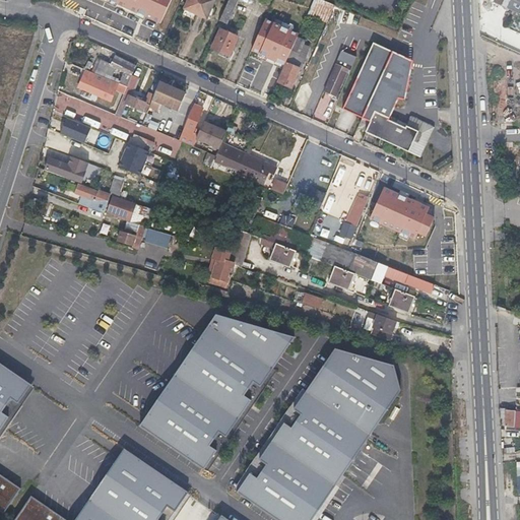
[(207,18),(214,0),(189,0),(185,8),(207,18)]
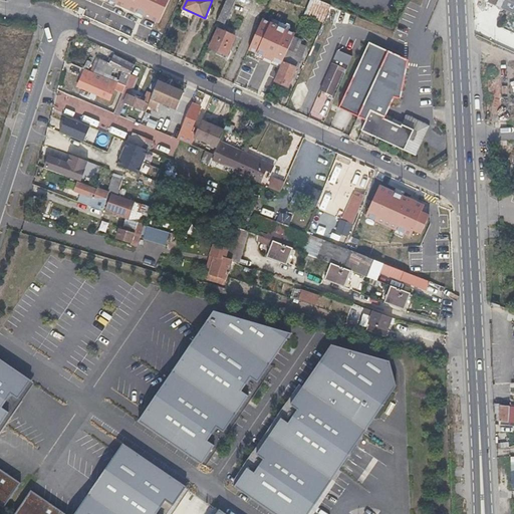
[(225,22),(234,0),(226,0),(218,19),(225,22)]
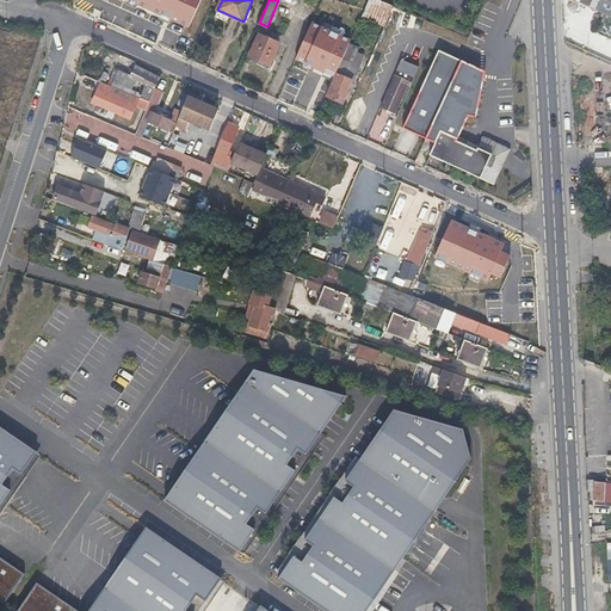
[(386,24),(394,6),(381,0),(368,0),(364,10),(362,13),(386,24)]
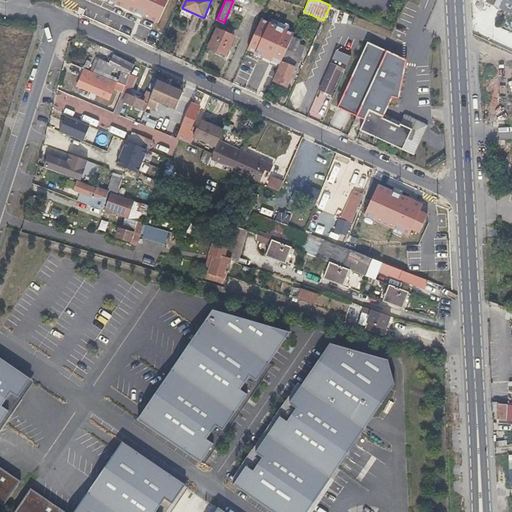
[(226,56),(235,36),(218,28),(209,48),(226,56)]
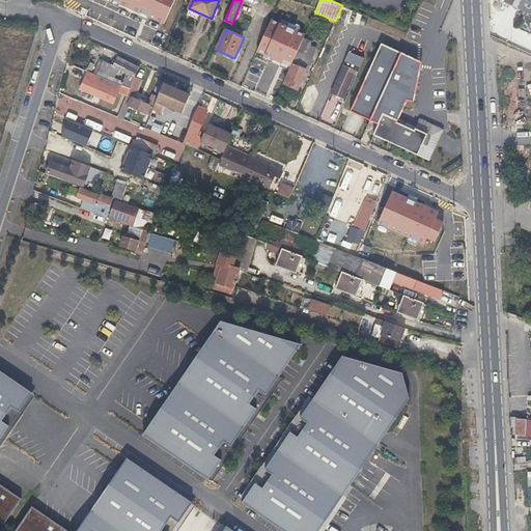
[(298,89),(312,57),(306,54),(311,42),(303,37),(291,63),(292,64),(284,83),(298,89)]
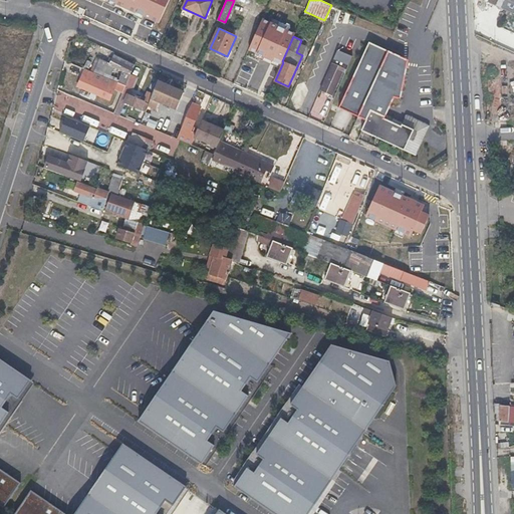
[(411,58),(370,41),(342,108),(366,119),(370,111),(386,118),(395,95),(403,98),(411,58)]
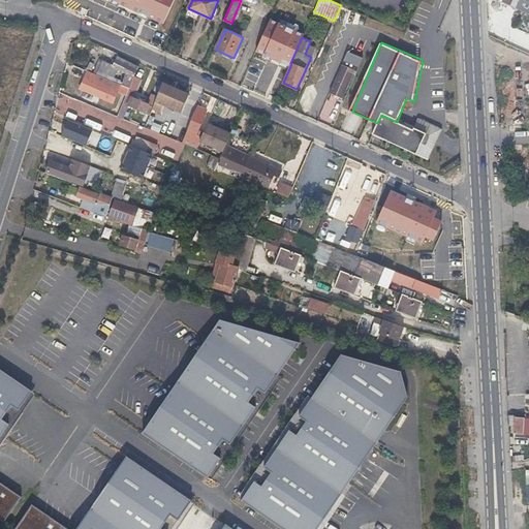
[(134,78),(138,67),(117,58),(113,66),(119,69),(127,72),(122,85),(129,88),(134,78)]
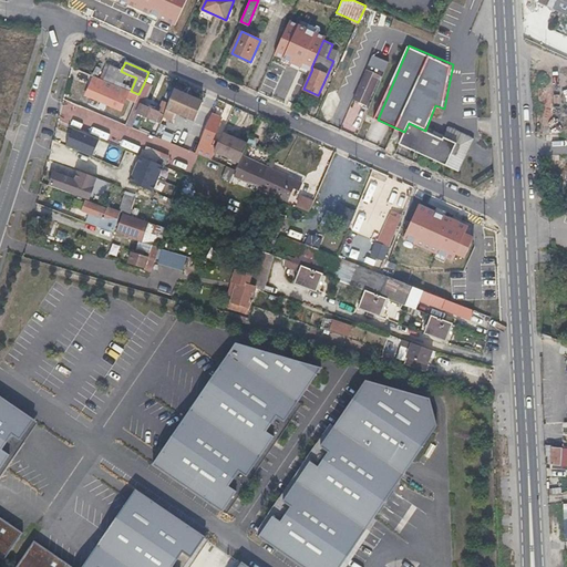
[(122,88),(127,74),(121,71),(105,65),(100,79),(105,81),(122,88)]
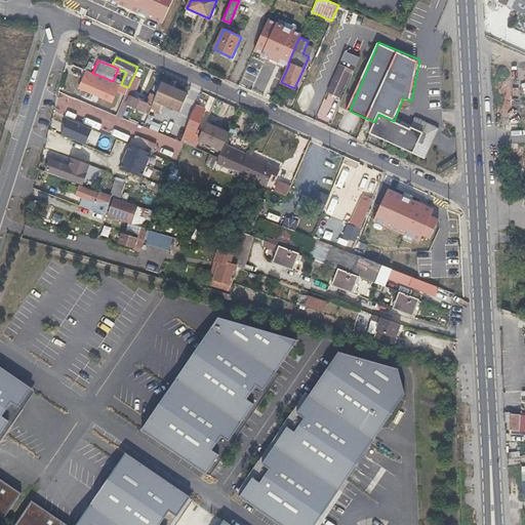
[(352,68),(339,63),(327,90),(340,96),(352,68)]
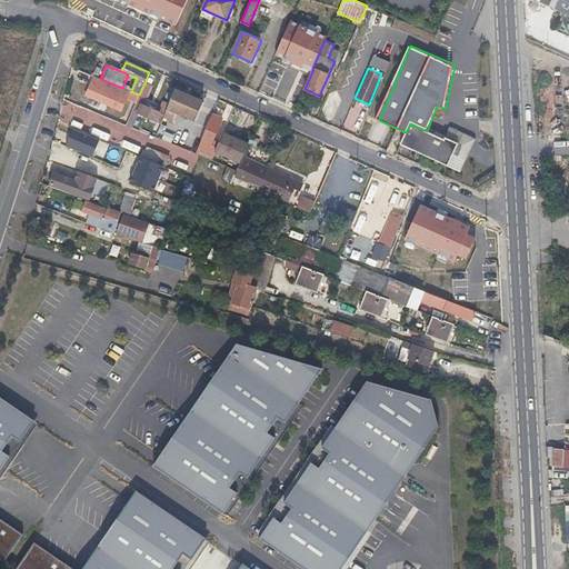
[(103,88),(106,81),(100,79),(95,77),(91,83),(103,88)]
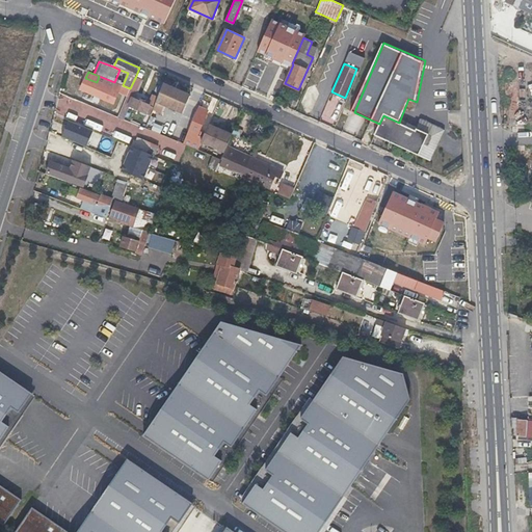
[(127,96),(130,88),(123,85),(114,82),(99,76),(97,82),(85,78),(84,79),(81,88),(88,91),(102,97),(114,102),(118,92),(127,96)]
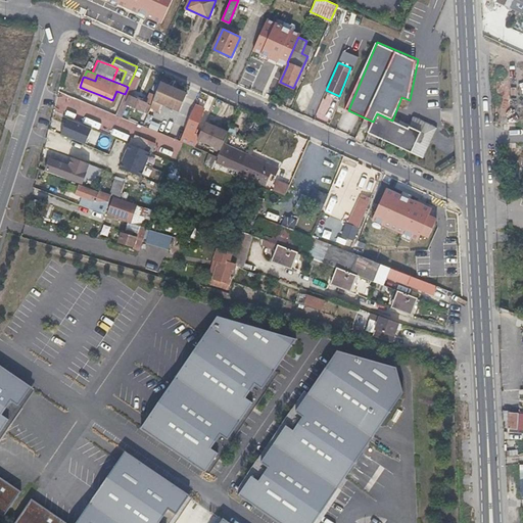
[(136,90),(140,80),(133,77),(128,87),(136,90)]
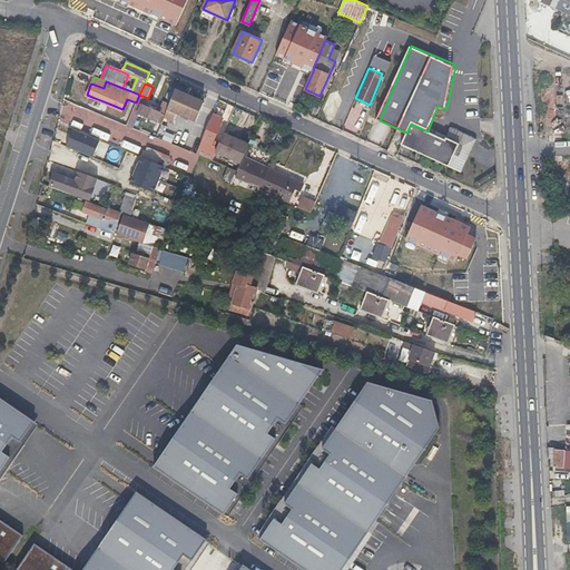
[(196,120),(203,102),(175,91),(169,106),(168,109),(196,120)]
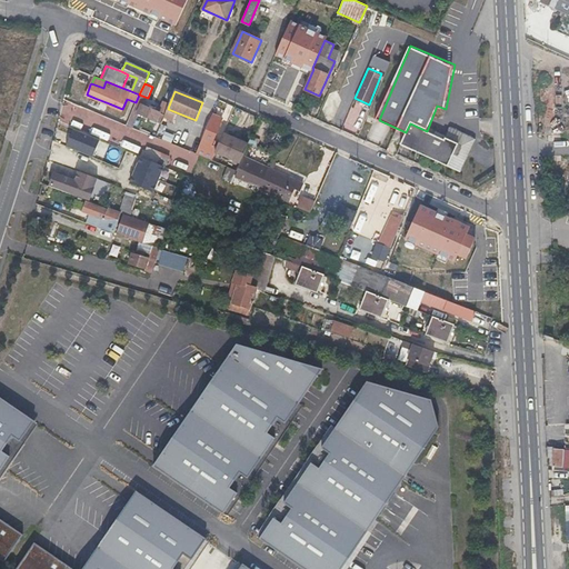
[(107,109),(109,103),(95,98),(92,105),(107,109)]
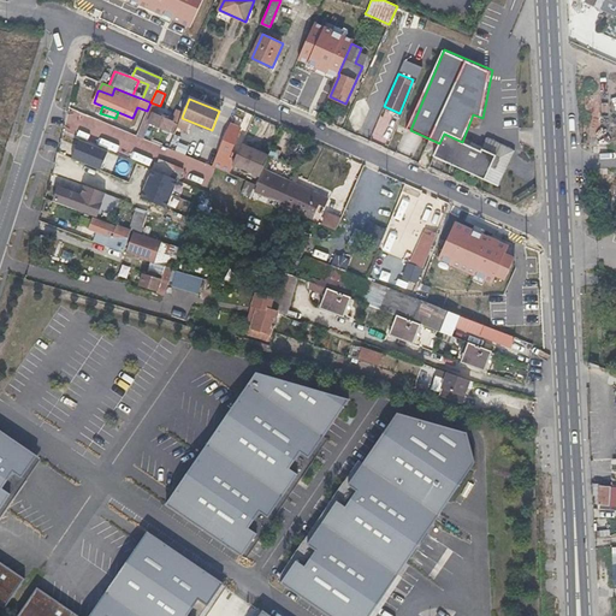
[(144,138),(150,123),(149,123),(153,113),(147,111),(137,135),(144,138)]
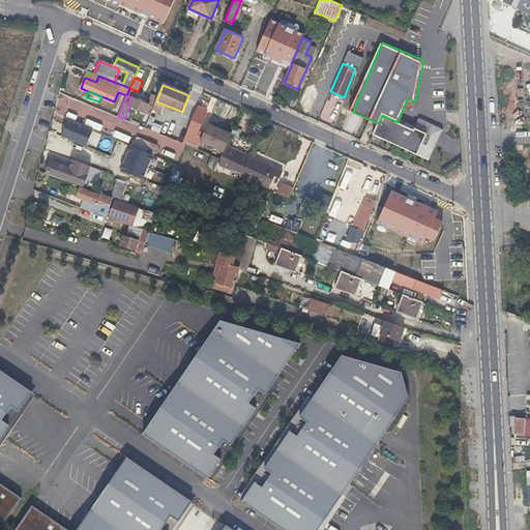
[(140,97),(139,100),(131,97),(128,106),(129,106),(151,115),(156,101),(157,98),(151,96),(148,105),(142,101),(143,98),(140,97)]
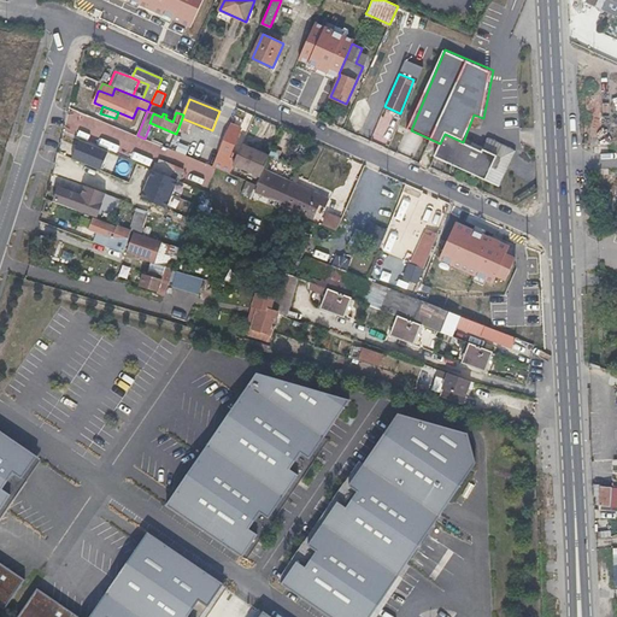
[(236,160),(229,157),(241,127),(231,122),(213,168),(230,175),(235,164),(236,160)]
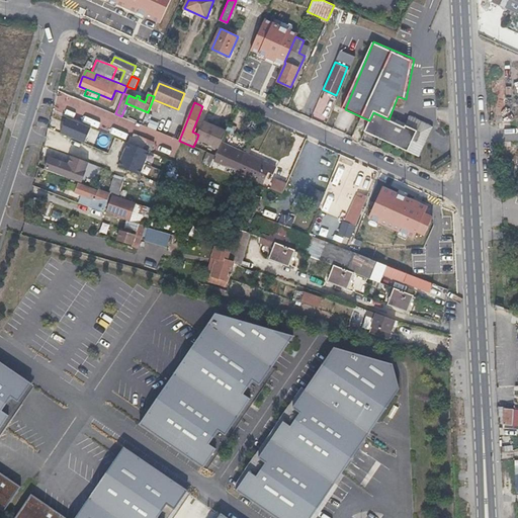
[(422,157),(434,128),(412,117),(407,128),(389,119),(373,112),(369,120),(368,122),(365,131),(422,157)]
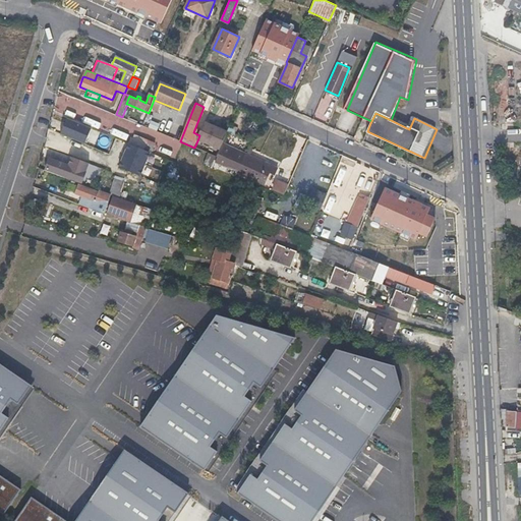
[(93,127),(67,116),(60,131),(85,142),(93,127)]
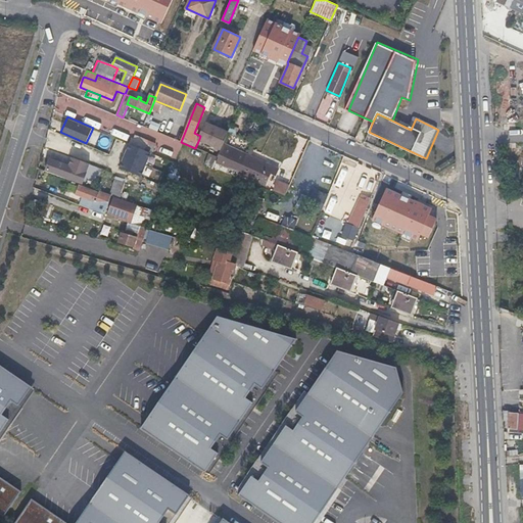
[(369,132),(372,124),(364,119),(360,128),(369,132)]
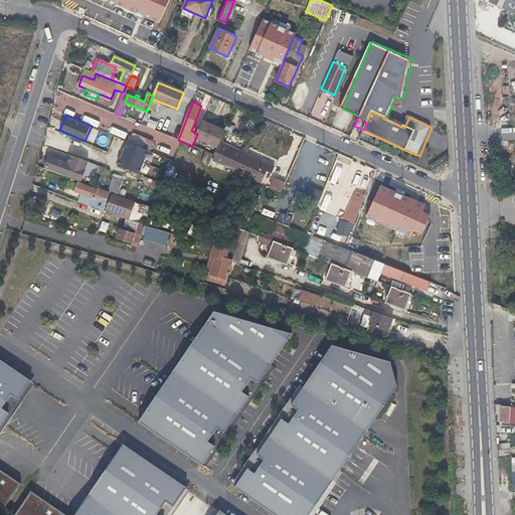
[(220,144),(225,131),(202,120),(197,134),(196,137),(219,147),(220,144)]
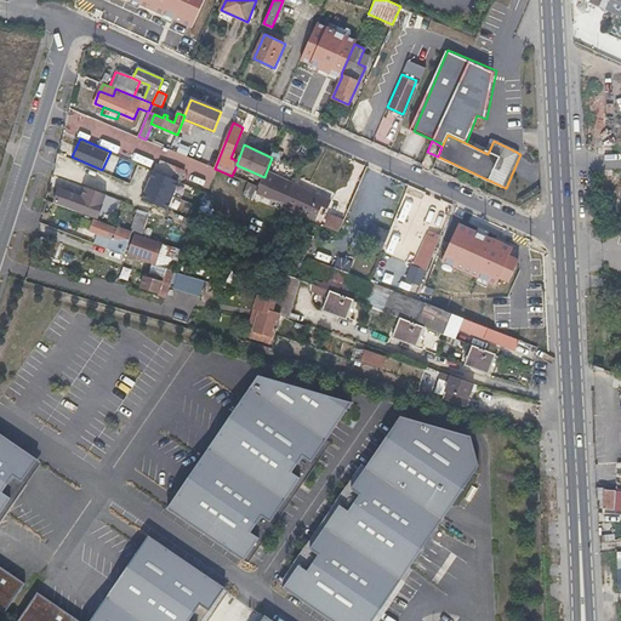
[(131,151),(129,158),(147,166),(151,160),(131,151)]
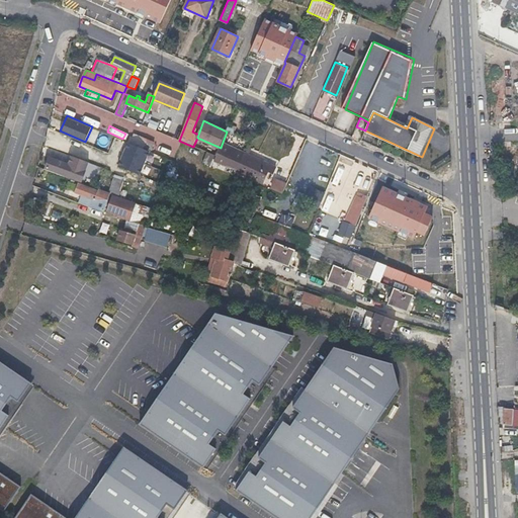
[(151,152),(128,143),(118,165),(142,174),(151,152)]
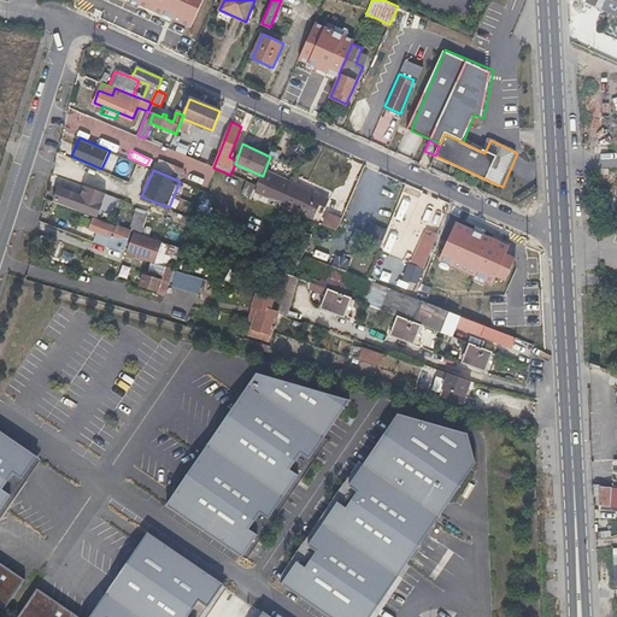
[(282,204),(292,184),(264,172),(263,176),(257,193),(282,204)]
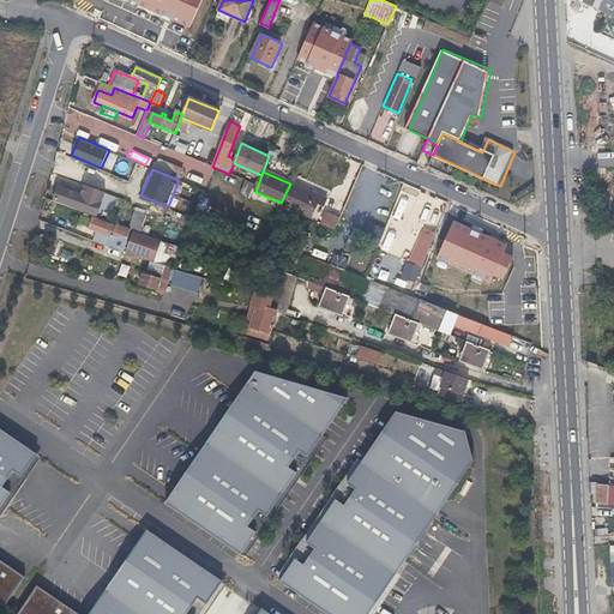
[(327,200),(290,184),(281,203),(296,210),(299,204),(317,212),(320,204),(325,206),(327,200)]
